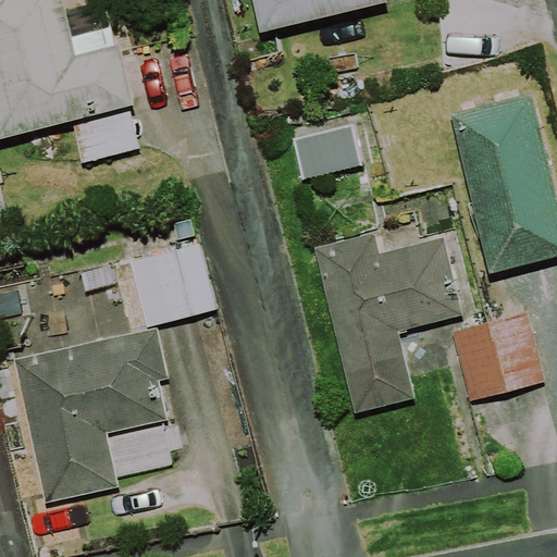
[(77,54),(63,0),(0,0),(0,138),(73,120),(84,163),(140,149),(130,104),(136,103),(121,44),(77,54)]
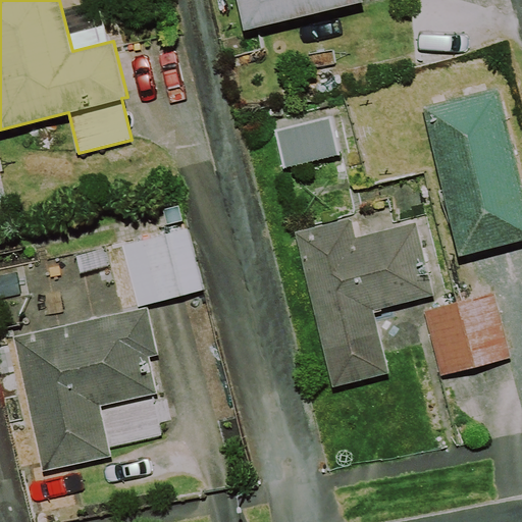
[(362,0),(237,0),(244,30),(363,1),(362,0)]
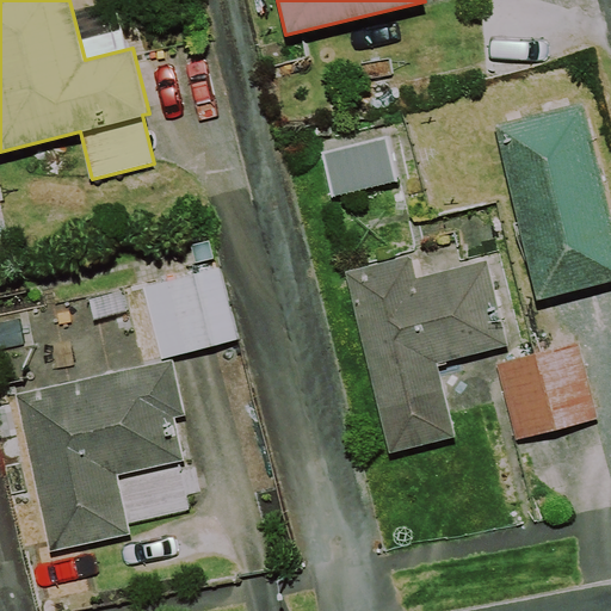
[(610,282),(610,213),(585,102),(493,123),(536,300),(610,282)]
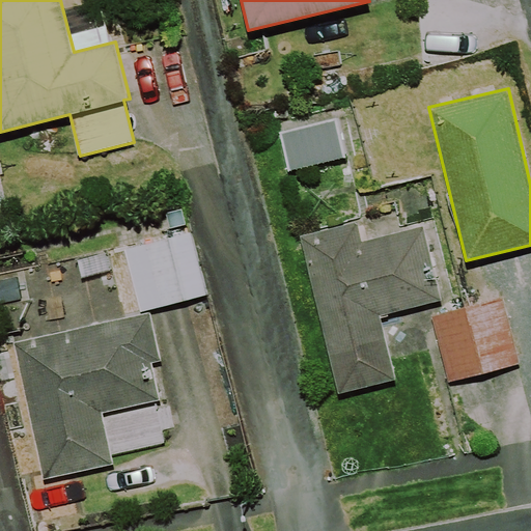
[(347,159),(338,118),(280,132),(289,171),(347,159)]
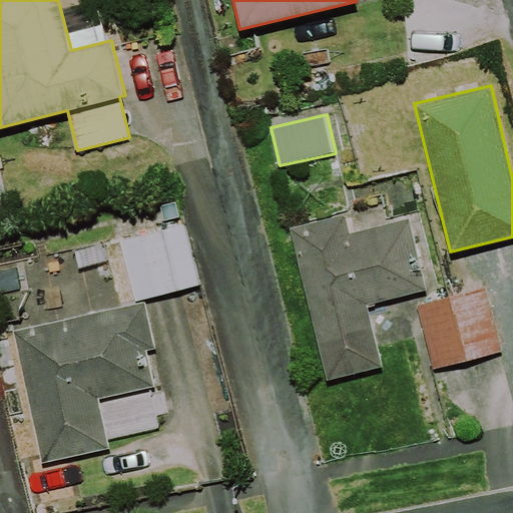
[(0,169),(0,207),(9,205),(0,169)]
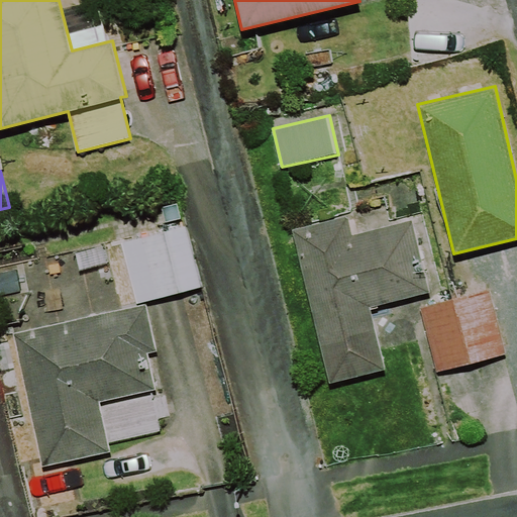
[(430,293),(412,218),(352,233),(347,215),(291,228),(329,384),(386,370),(371,307),(430,293)]
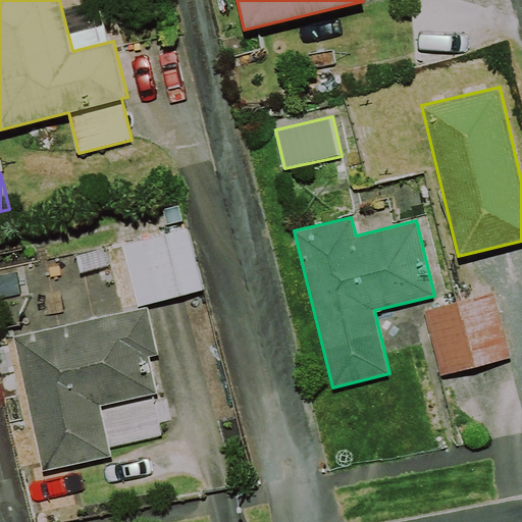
[(205,289),(189,228),(124,245),(140,306),(205,289)]
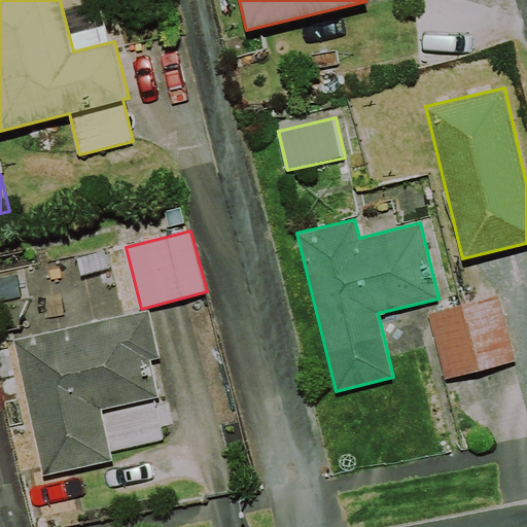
[(516,361),(499,296),(429,314),(446,380),(516,361)]
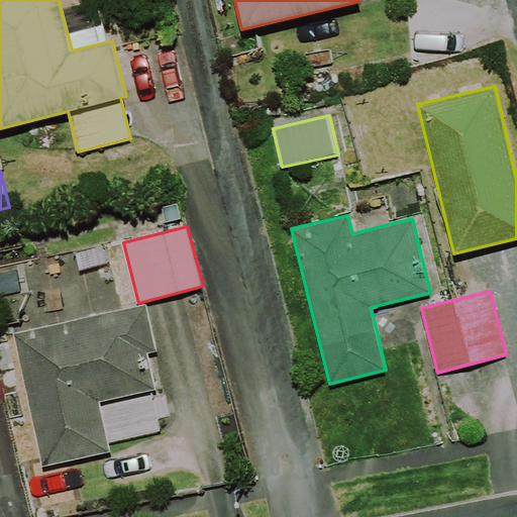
[(157,351),(146,303),(12,331),(41,467),(110,452),(100,402),(156,391),(147,353),(157,351)]
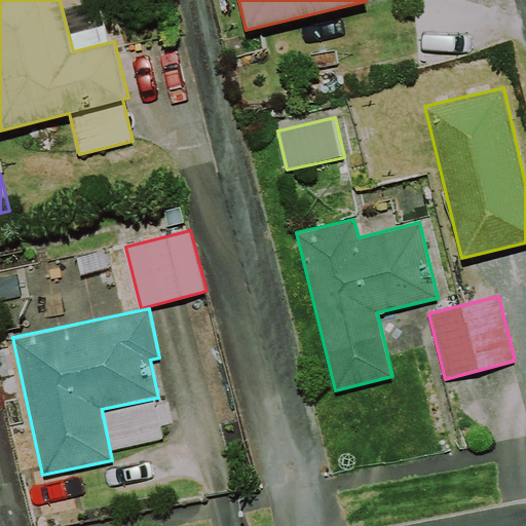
All buildings are outlined.
